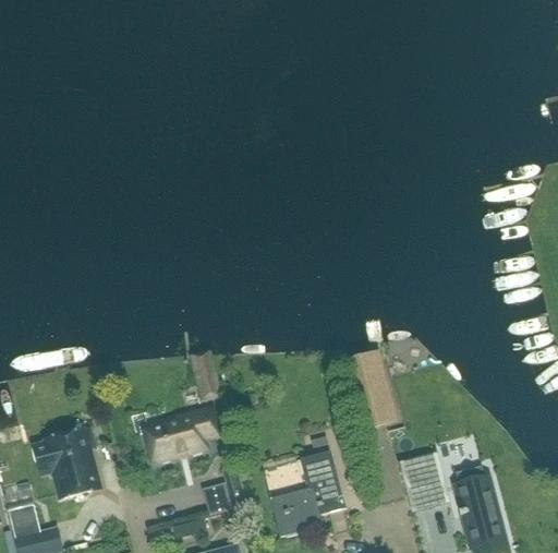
[(207,359),(193,360),(194,404),(208,404),(207,359)]
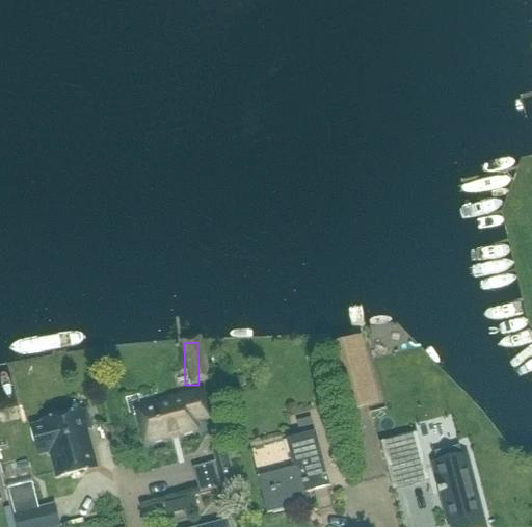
[(170,401),(137,411),(145,440),(197,426),(195,418),(210,415),(203,388),(168,396),(170,401)]
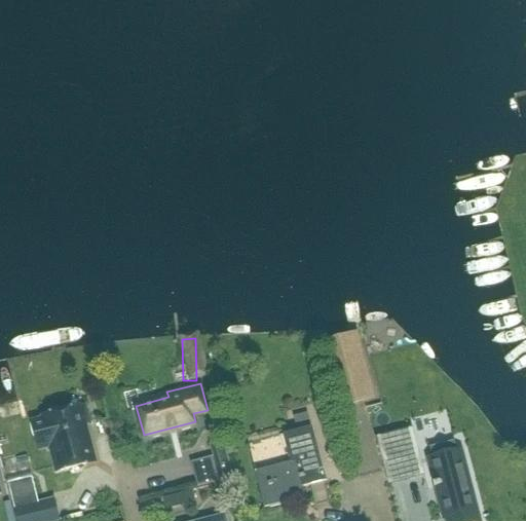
[(42,415),(31,418),(36,438),(47,436),(55,469),(95,458),(85,421),(88,420),(84,402),(61,408),(55,406),(47,408),(45,412),(41,413),(42,415)]
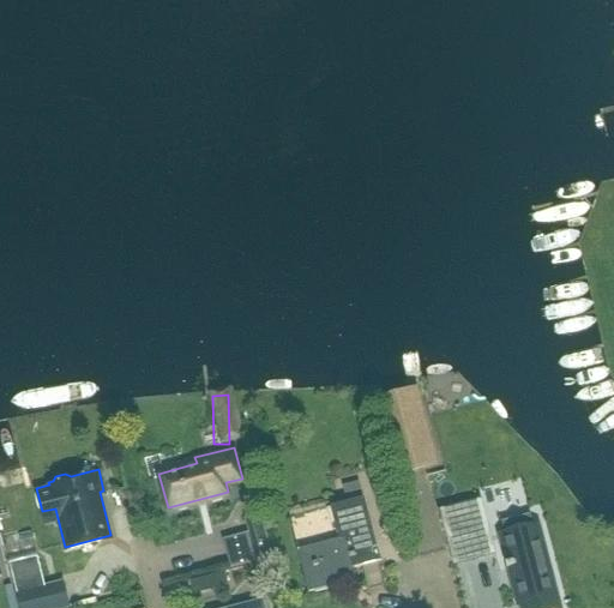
[(366,497),(365,497),(359,477),(342,482),(347,501),(331,505),(339,537),(300,547),(311,589),(344,581),(341,569),(381,559),(366,497)]
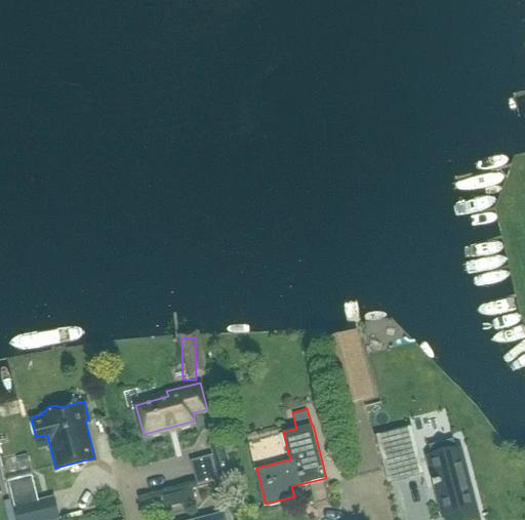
[(382,460),(399,454),(405,476),(423,471),(411,424),(375,433),(382,460)]
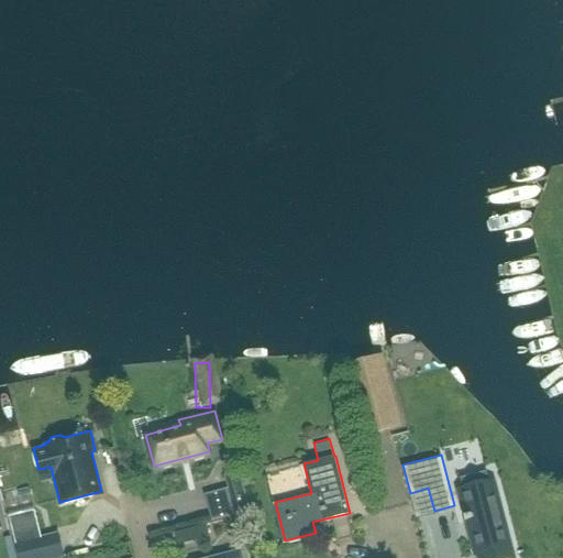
[(210,517),(249,507),(239,468),(223,471),(228,485),(202,491),(210,517)]
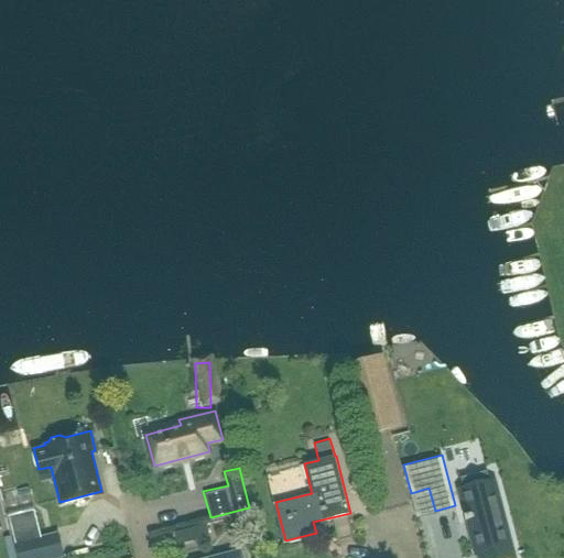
[(489,482),(486,469),(461,476),(464,489),(459,490),(476,553),(490,549),(492,557),(514,557),(495,481),(489,482)]
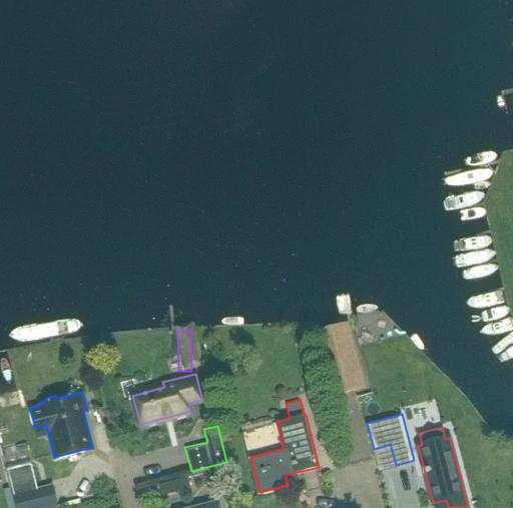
[(246,449),(269,444),(266,432),(243,437),(246,449)]
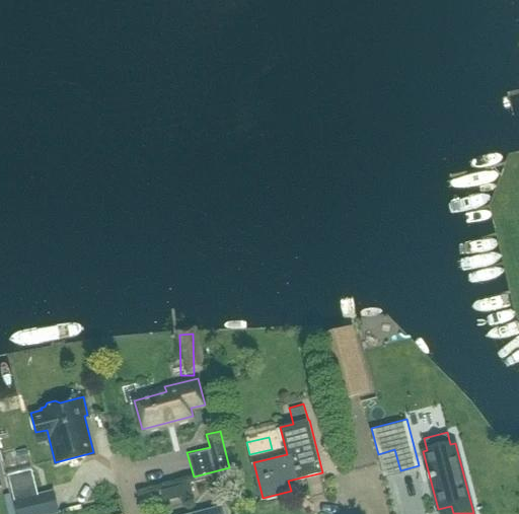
[(31,467),(8,472),(17,513),(39,513),(59,510),(54,490),(38,494),(31,467)]
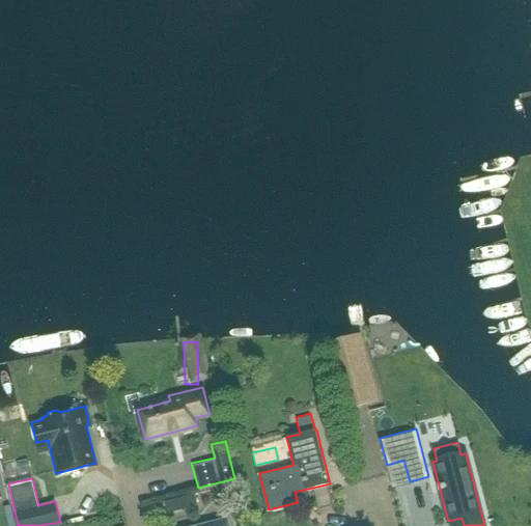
[(164,497),(168,513),(193,505),(189,491),(164,497)]
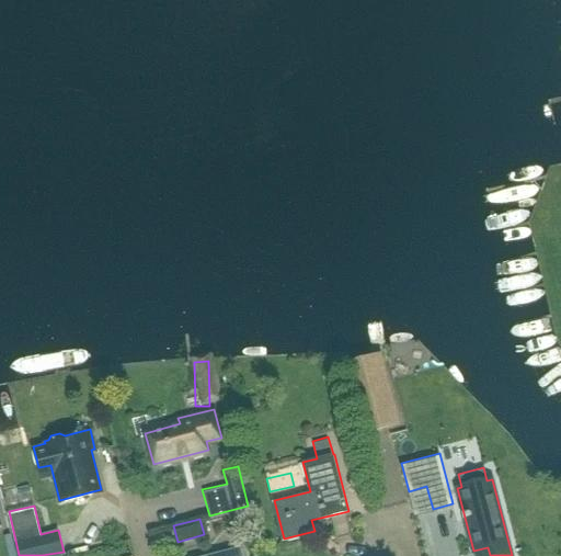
[(0,535),(0,555),(11,555),(4,534),(0,535)]
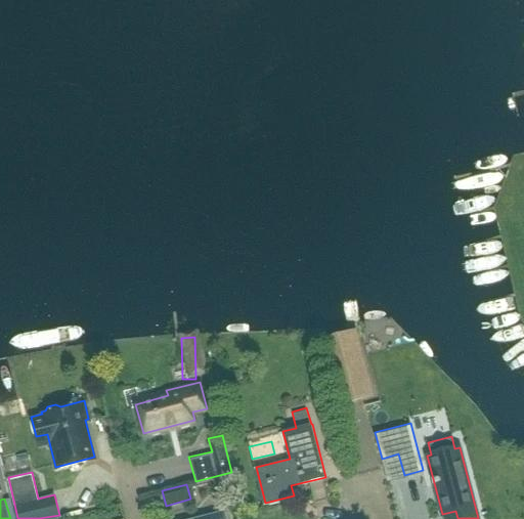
[(227,518),(225,509),(185,518),(227,518)]
